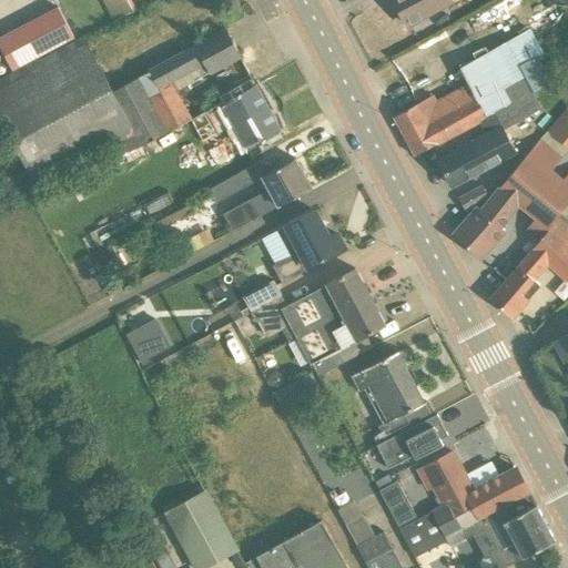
[(130,0),(102,0),(114,22),(137,10),(130,0)]
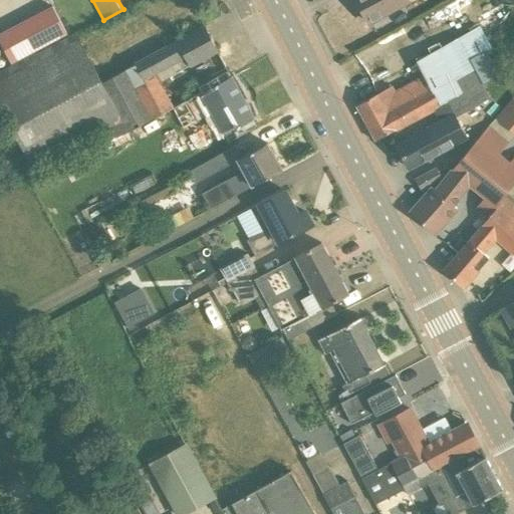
[(355,0),(368,23),(409,1),(410,0),(355,0)]
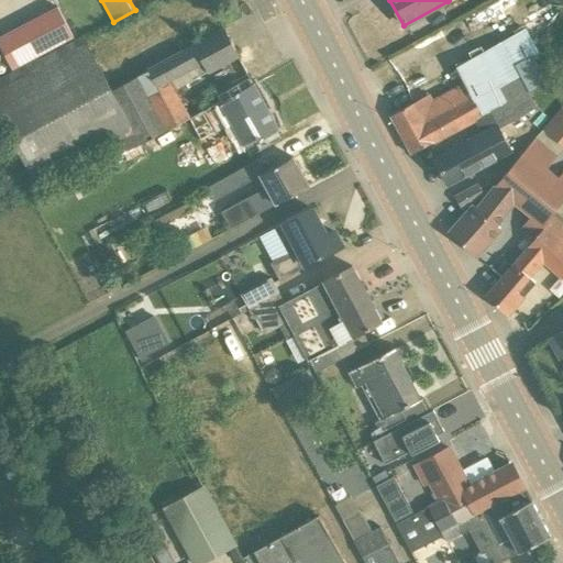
[(252,11),(251,10),(247,4),(247,3),(246,2),(245,2),(244,2),(243,2),(242,3),(241,4),(241,6),(241,7),(241,8),(244,13),(245,14),(246,15),(247,15),(249,14),(250,14),(251,14),(251,13),(252,12),(252,11)]
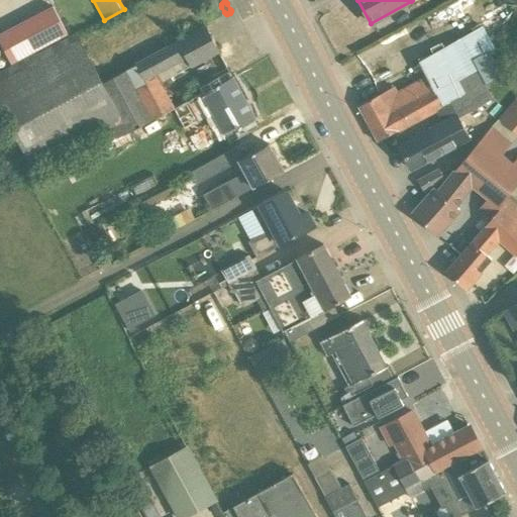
[(379,95),(364,104),(358,107),(378,141),(436,110),(486,83),(473,61),(495,49),(490,39),(497,36),(488,20),(481,23),(483,27),(440,50),(419,63),(426,76),(382,100),(379,95)]
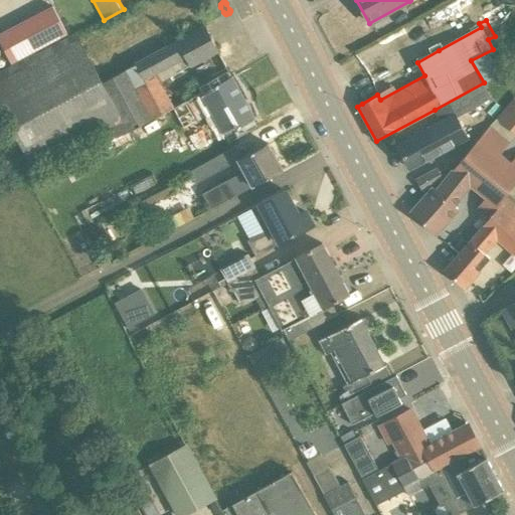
[(162,81),(188,67),(218,51),(205,27),(102,82),(122,120),(109,127),(115,139),(173,108),(176,107),(162,81)]
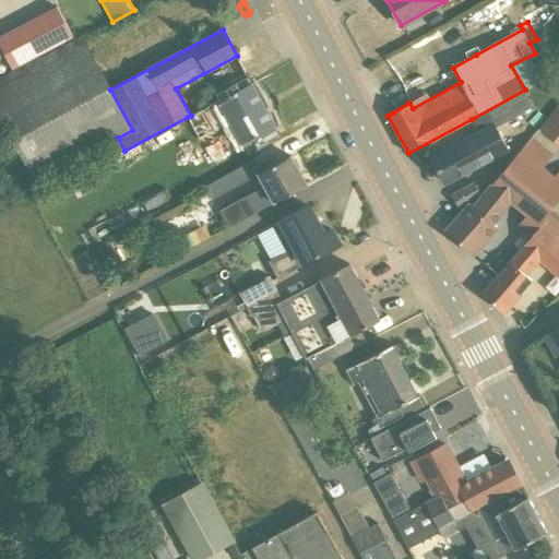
[(0,118),(35,183),(118,138),(132,130),(110,90),(82,37),(4,75),(0,78),(0,118)]
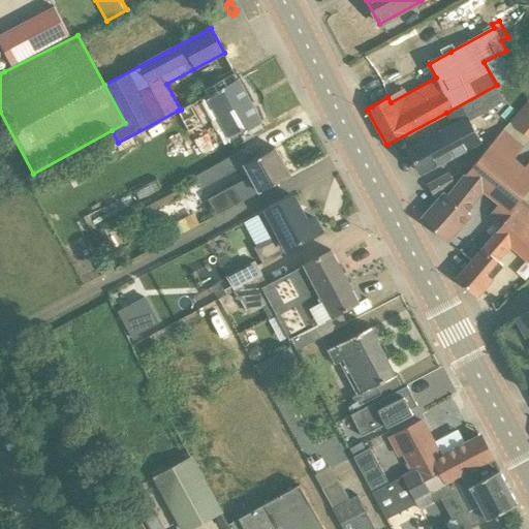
[(387,45),(392,55),(417,44),(414,35),(387,45)]
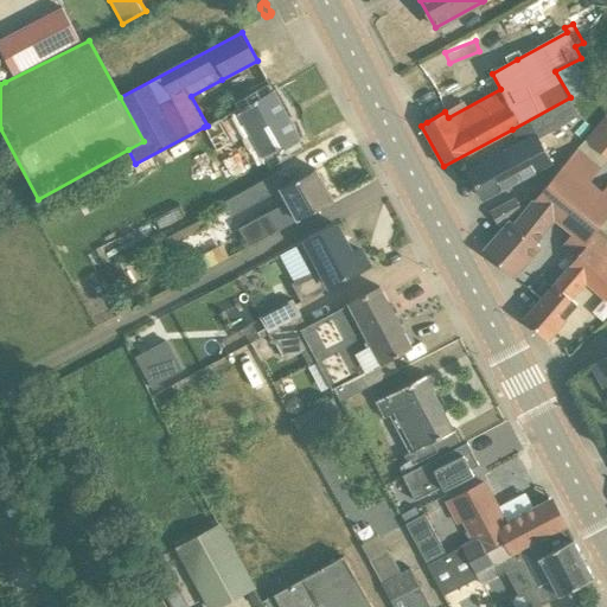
[(301,140),(287,115),(273,90),(237,109),(208,126),(204,127),(216,149),(224,146),(223,144),(247,131),(263,160),(301,140)]
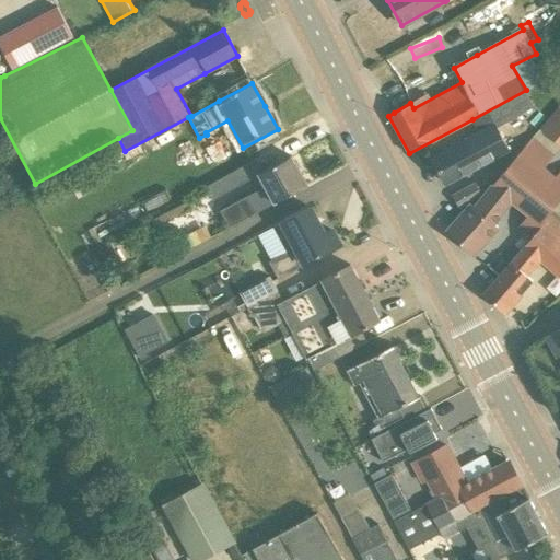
[(536,107),(526,90),(473,119),(479,132),(466,139),(432,158),(445,183),(479,165),(479,164),(492,156),(493,159),(509,151),(496,129),(536,107)]
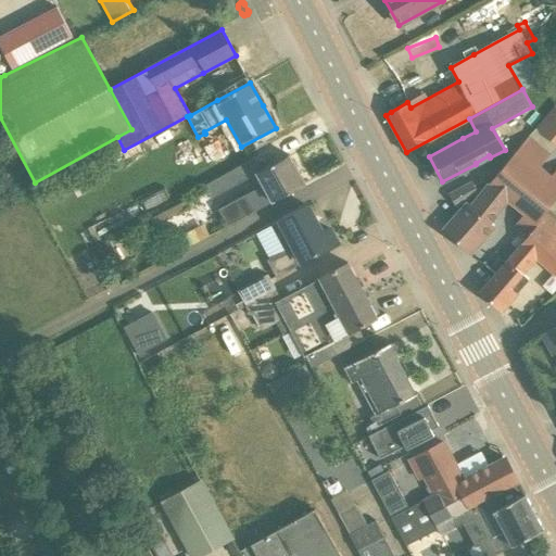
[(555,106),(538,130),(555,146),(555,106)]
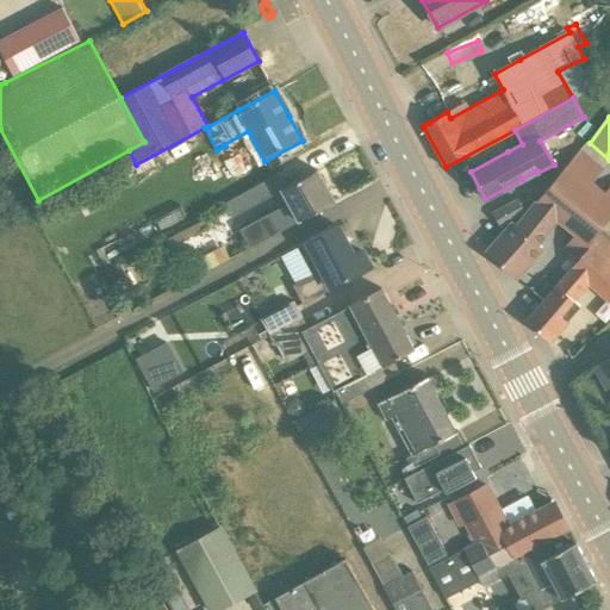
[(576,266),(601,236),(609,225),(609,190),(602,200),(590,190),(604,173),(582,153),(516,226),(512,223),(487,251),(517,277),(542,248),(537,244),(547,232),(546,231),(558,217),(578,235),(565,248),(573,255),(568,260),(576,266)]
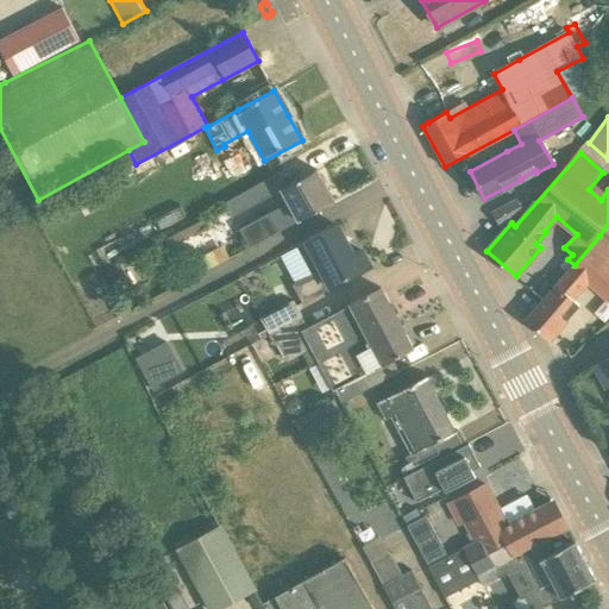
[(318,170),(282,189),(282,190),(289,202),(240,230),(250,246),(334,201),(318,170)]
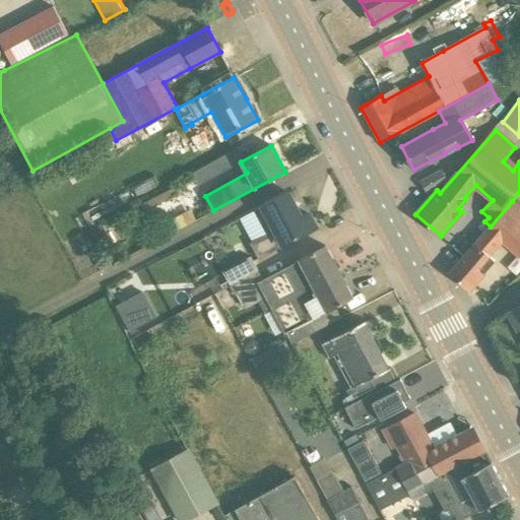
[(198,186),(241,163),(241,161),(235,149),(191,174),(198,186)]
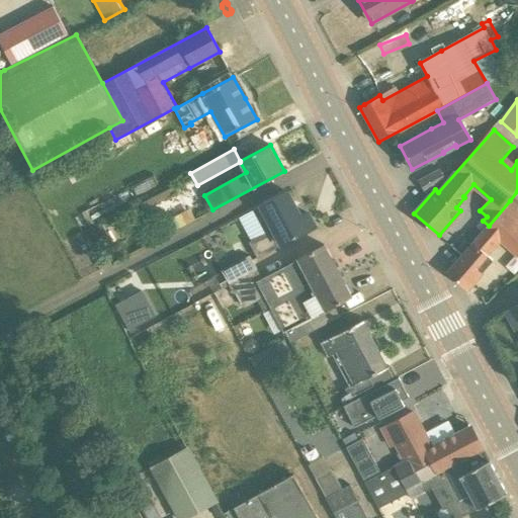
[(418,181),(425,192),(446,181),(440,169),(418,181)]
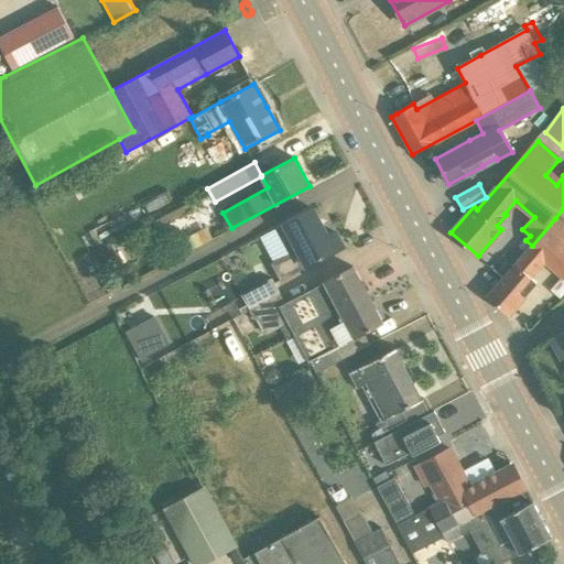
[(289,255),(271,264),(280,281),(343,247),(334,231),(326,236),(312,208),(274,229),(289,255)]
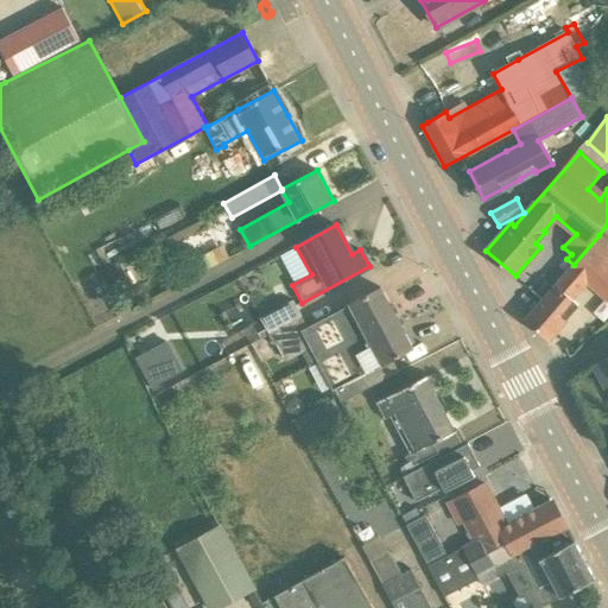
[(607,242),(599,235),(574,265),(526,318),(549,339),(580,305),(572,299),(588,282),(607,298),(607,242)]
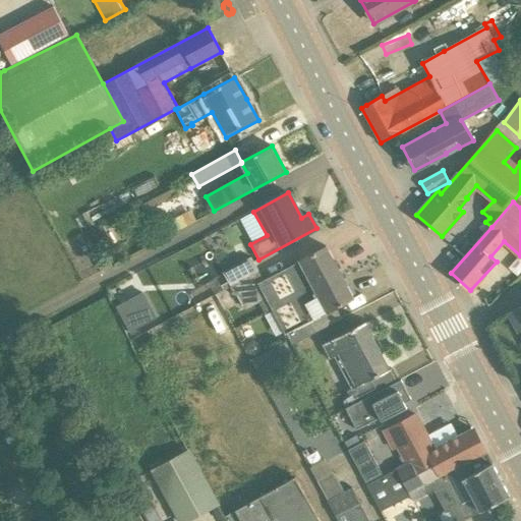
[(162,236),(173,230),(168,222),(157,228),(162,236)]
